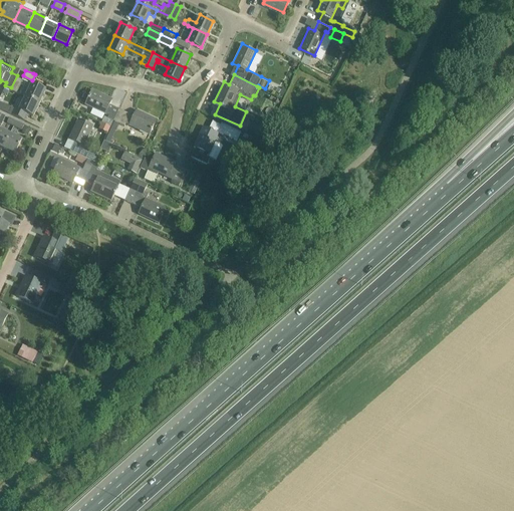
[(22,78),(17,75),(11,87),(16,90),(22,78)]
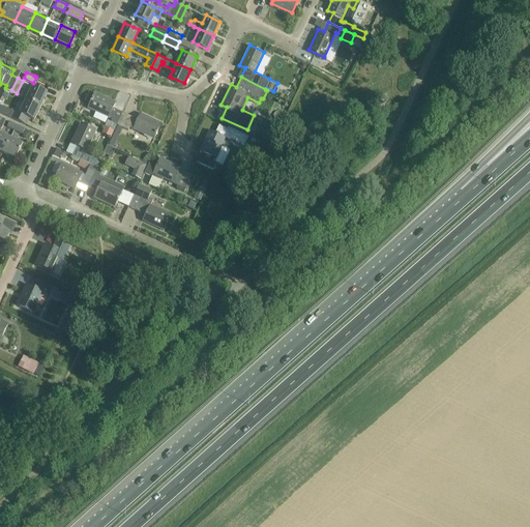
[(40,105),(47,91),(32,84),(26,97),(40,105)]
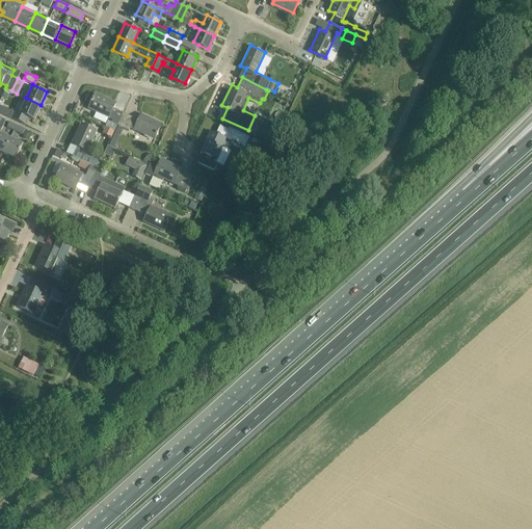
[(292,88),(287,97),(292,100),(296,91),(292,88)]
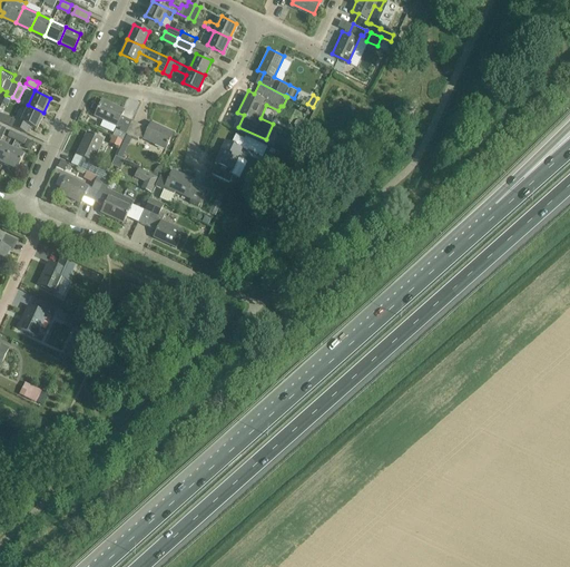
[(111,133),(123,138),(131,118),(121,114),(125,108),(102,97),(95,114),(121,126),(119,129),(115,127),(111,133)]
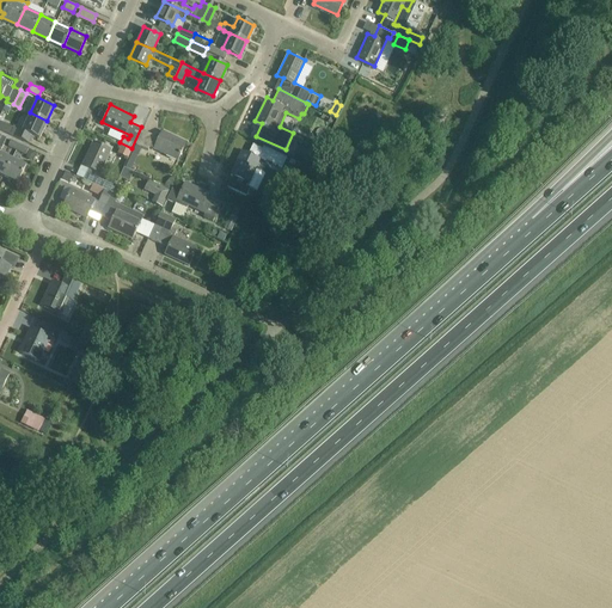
[(40,136),(47,121),(30,112),(23,129),(0,118),(0,127),(30,141),(34,133),(40,136)]
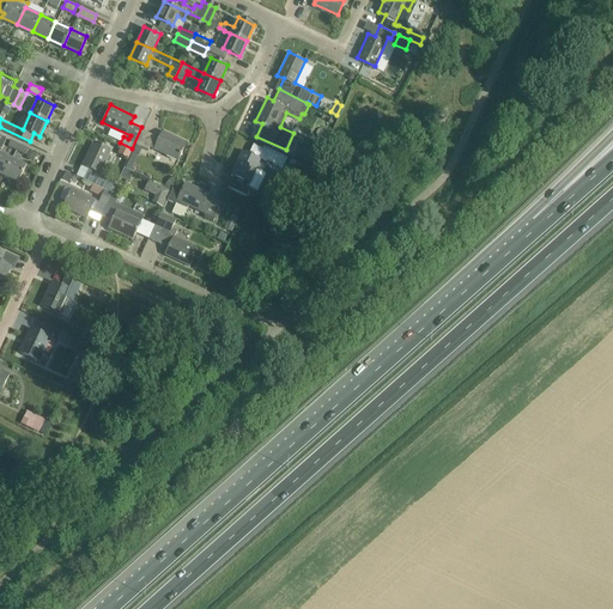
[(141,127),(132,148),(123,164),(132,168),(143,145),(149,147),(150,145),(178,158),(187,140),(163,129),(159,135),(141,127)]
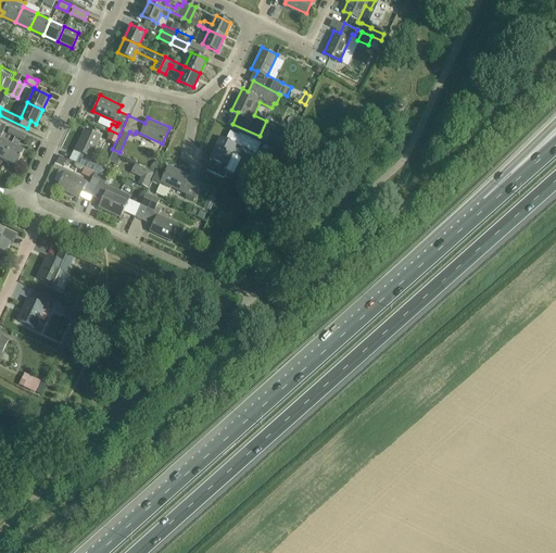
[(8,130),(15,135),(19,129),(10,125),(8,130)]
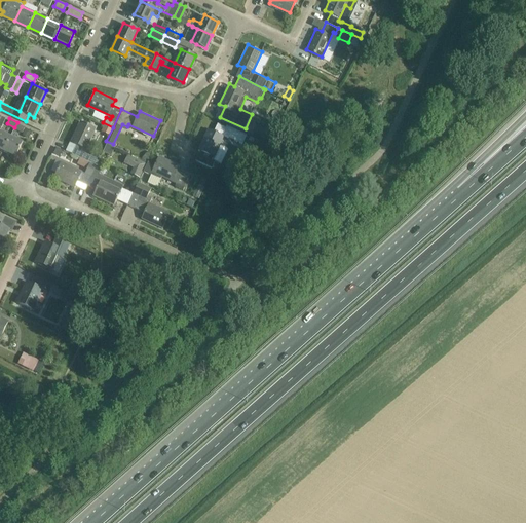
[(80,120),(71,141),(77,143),(72,152),(81,157),(84,158),(90,160),(97,163),(99,158),(84,151),(96,126),(89,124),(80,120)]
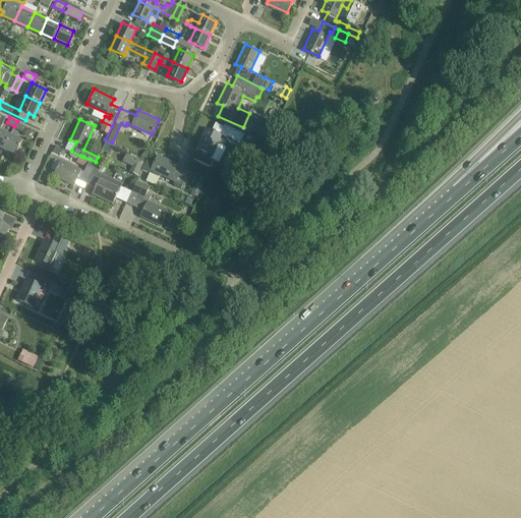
[(17,121),(14,126),(22,129),(25,124),(17,121)]
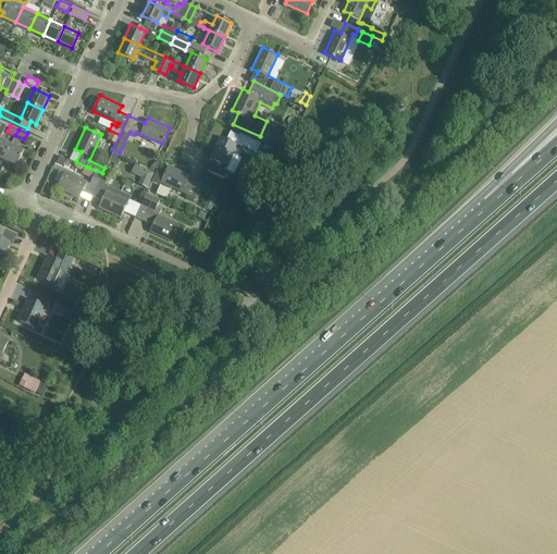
[(110,132),(108,137),(115,142),(119,135),(110,132)]
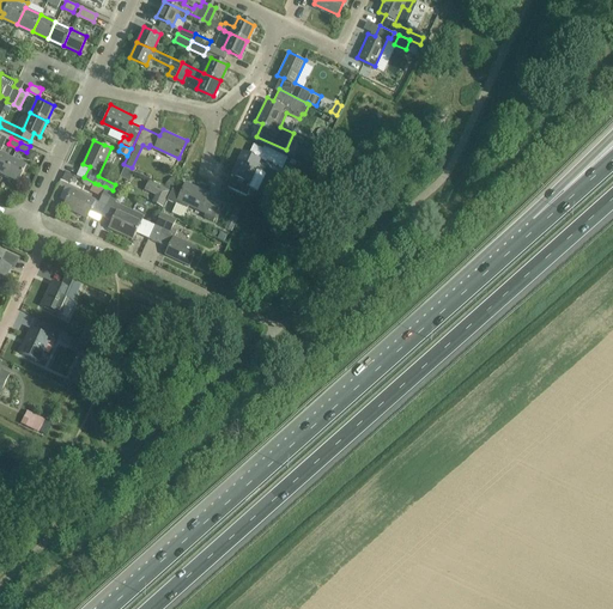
[(29,147),(25,156),(32,158),(36,151),(29,147)]
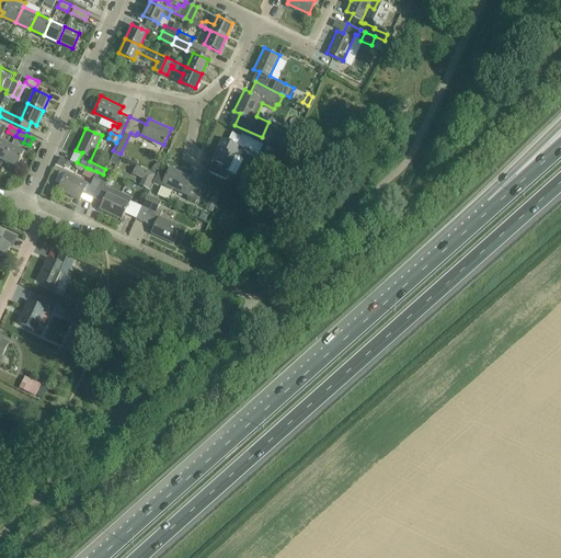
[(221,136),(212,158),(218,161),(213,171),(222,175),(226,178),(229,171),(226,170),(233,152),(254,162),(259,154),(238,144),(233,141),(235,140),(232,139),(232,141),(221,136)]
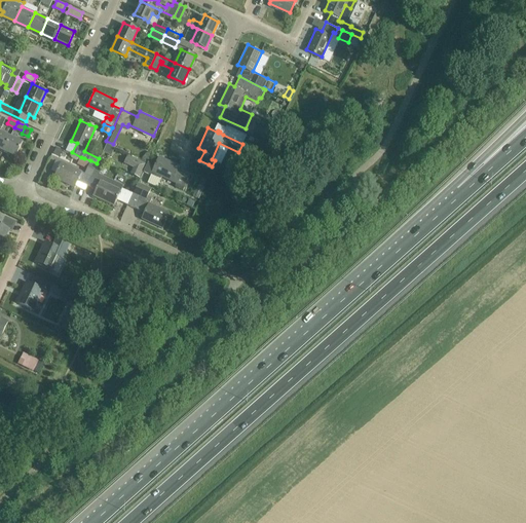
[(0,147),(4,150),(11,136),(0,129),(0,147)]
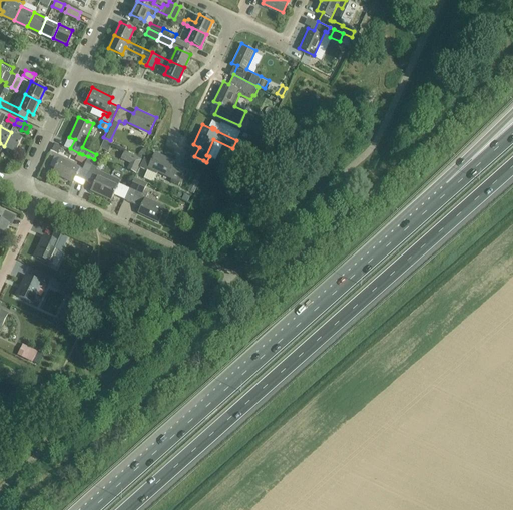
[(11,132),(4,146),(16,151),(22,137),(11,132)]
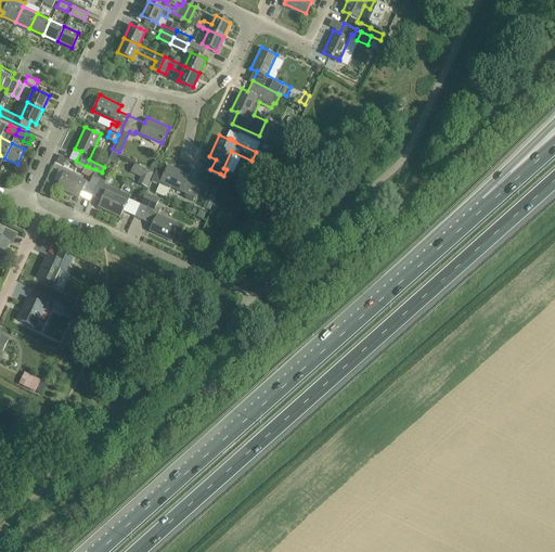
[(59,153),(56,159),(62,162),(65,155),(59,153)]
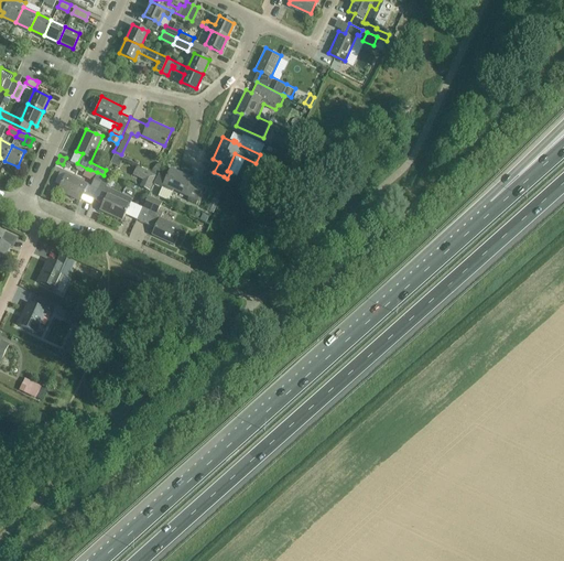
[(163,161),(160,160),(155,163),(152,168),(158,171),(163,161)]
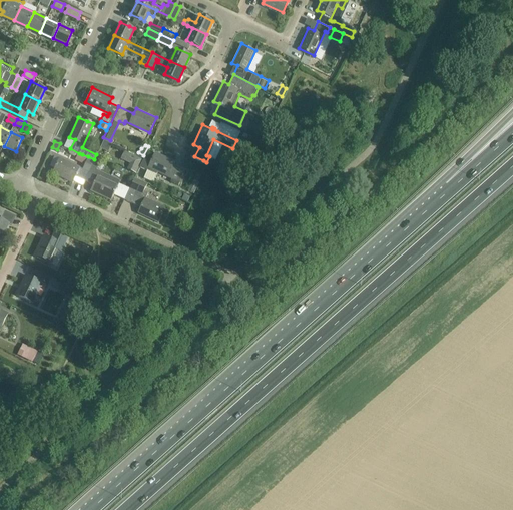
[(125,148),(121,156),(130,161),(127,167),(135,171),(142,157),(125,148)]
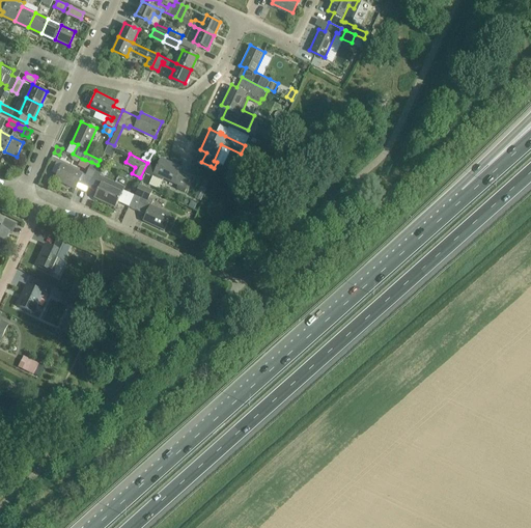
[(149,161),(145,171),(144,172),(152,175),(148,183),(158,187),(163,175),(178,183),(176,187),(185,191),(192,174),(179,169),(182,166),(161,157),(157,165),(149,161)]
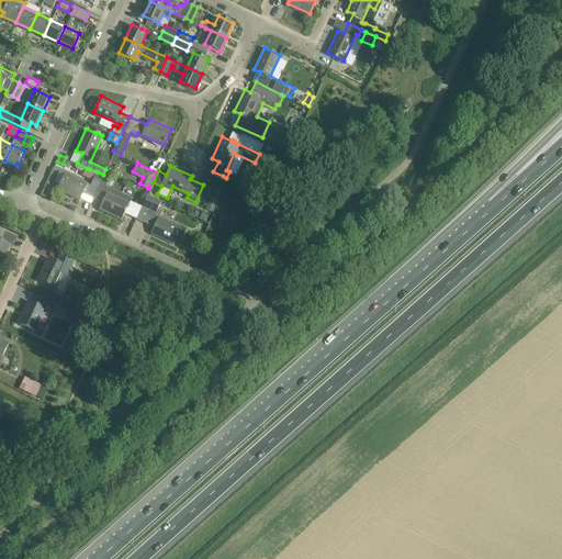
[(82,191),(92,197),(99,183),(103,175),(98,172),(97,171),(90,183),(76,176),(66,171),(58,188),(80,198),(82,191)]
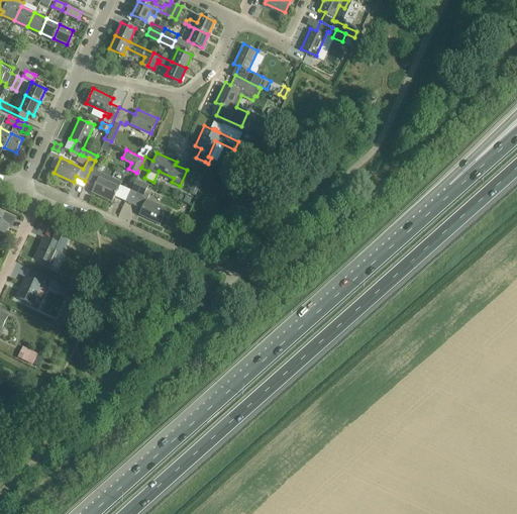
[(112,200),(116,191),(118,186),(95,174),(96,172),(91,169),(85,181),(94,185),(92,191),(112,200)]
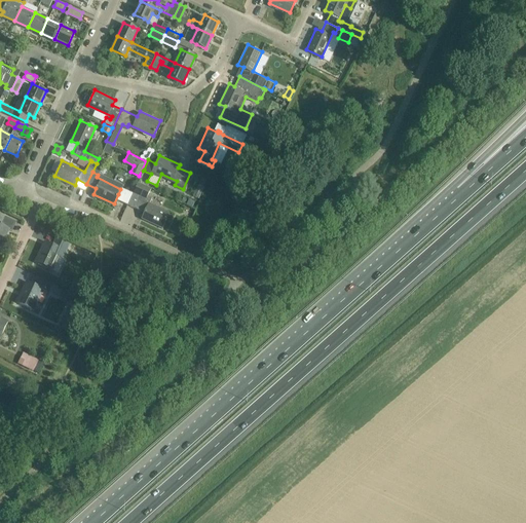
[(213,174),(210,180),(216,183),(219,177),(213,174)]
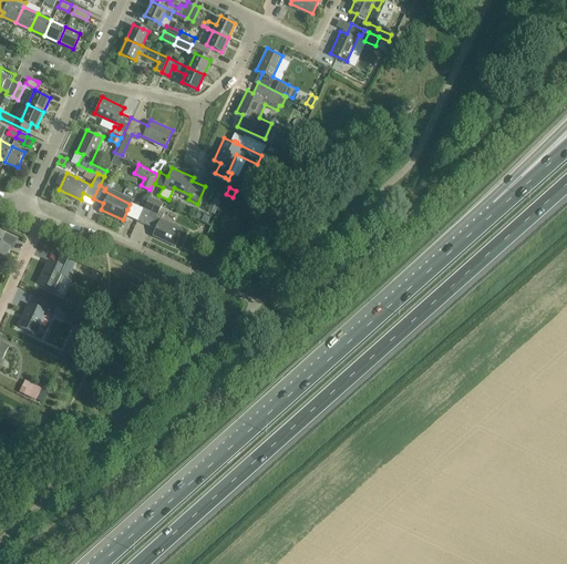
[(163,202),(150,195),(138,218),(156,227),(153,234),(175,244),(183,227),(161,217),(164,212),(160,209),(163,202)]
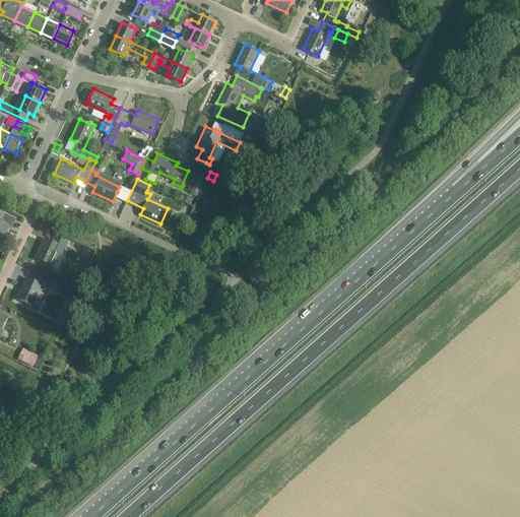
[(196,180),(191,191),(197,194),(202,183),(196,180)]
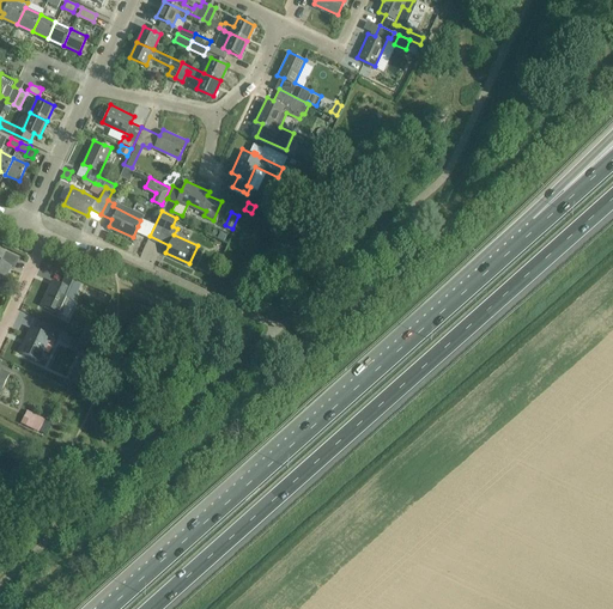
[(1,260),(6,250),(0,247),(0,281),(2,276),(5,276),(11,265),(1,260)]
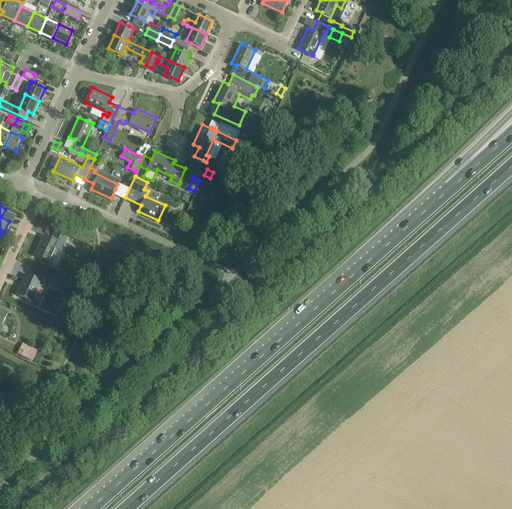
[(34,253),(44,258),(51,261),(57,247),(61,249),(63,245),(67,236),(55,230),(51,237),(44,233),(39,244),(41,245),(37,253),(35,253),(34,253)]
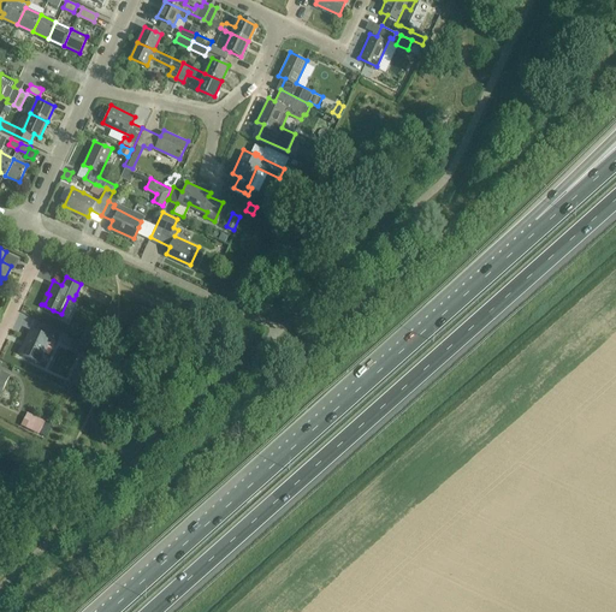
[(19,351),(30,357),(39,361),(49,338),(57,340),(61,331),(45,322),(40,332),(31,327),(25,340),(27,342),(22,351),(21,350),(19,351)]
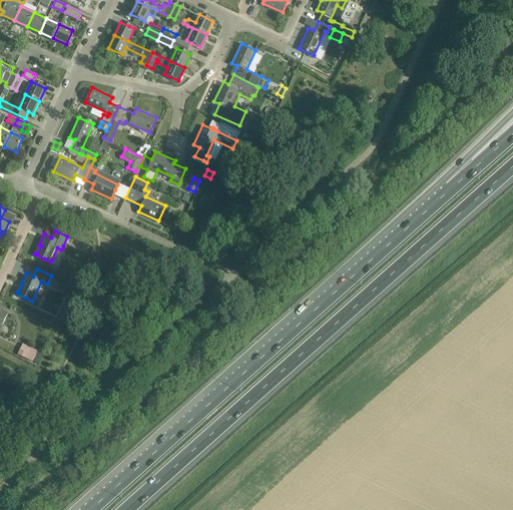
[(61,280),(58,287),(70,293),(73,285),(61,280)]
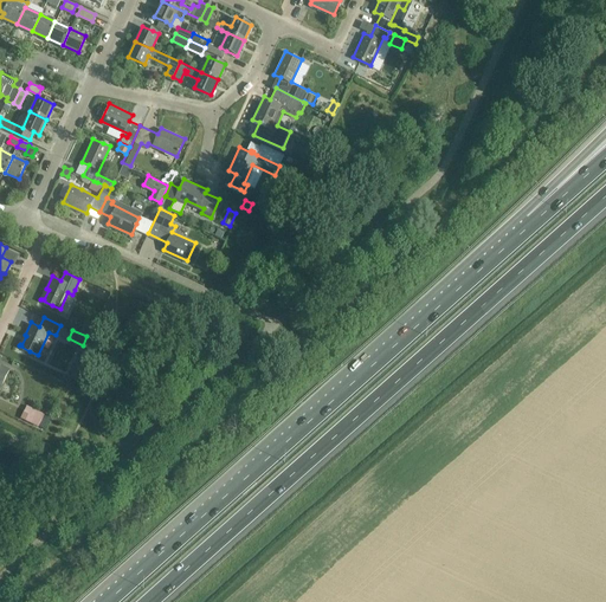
[(45,413),(27,403),(20,416),(38,426),(45,413)]
